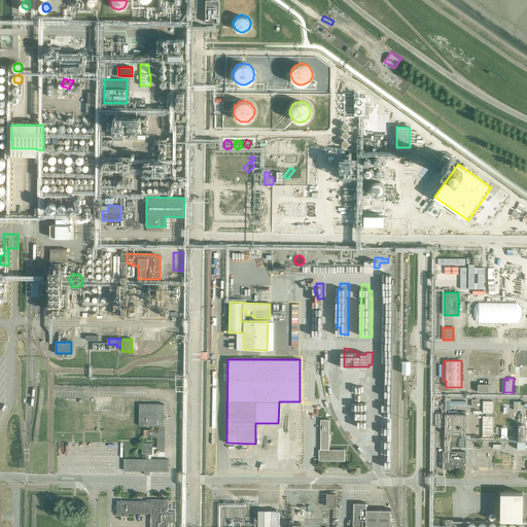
[(481,390),(491,391),(492,381),(481,380),(481,390)]
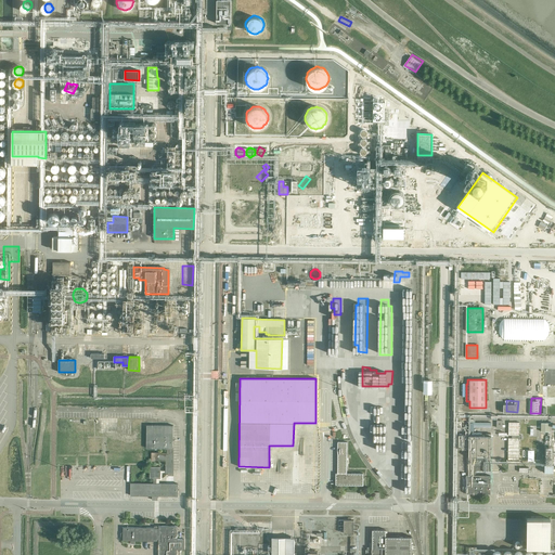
[(521,420),(511,420),(511,434),(520,434),(520,426),(521,426),(521,420)]
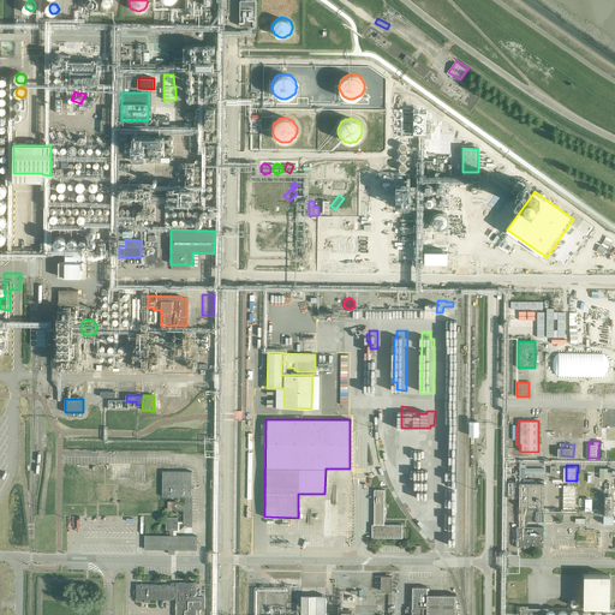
[(613,465),(602,465),(602,476),(613,476),(613,465)]
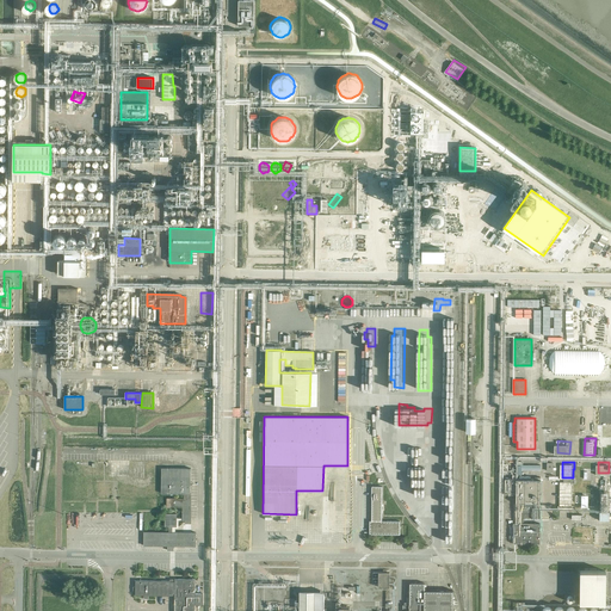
[(183,507),(183,520),(185,520),(185,523),(191,524),(191,494),(190,494),(190,468),(161,468),(161,494),(184,494),(184,499),(167,499),(166,507),(183,507)]
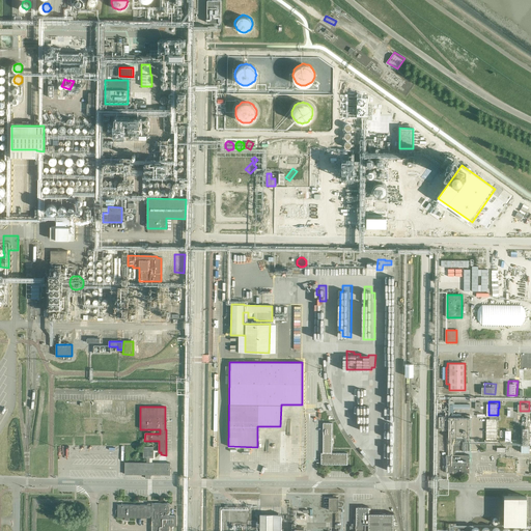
[(100,431),(139,431),(139,417),(100,417),(100,431)]
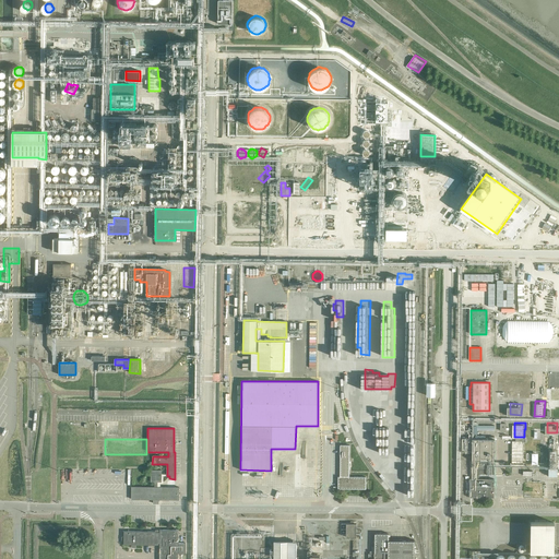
[(461,452),(472,452),(472,479),(470,479),(468,498),(494,498),(494,479),(478,479),(478,474),(494,474),(494,439),(462,439),(461,452)]
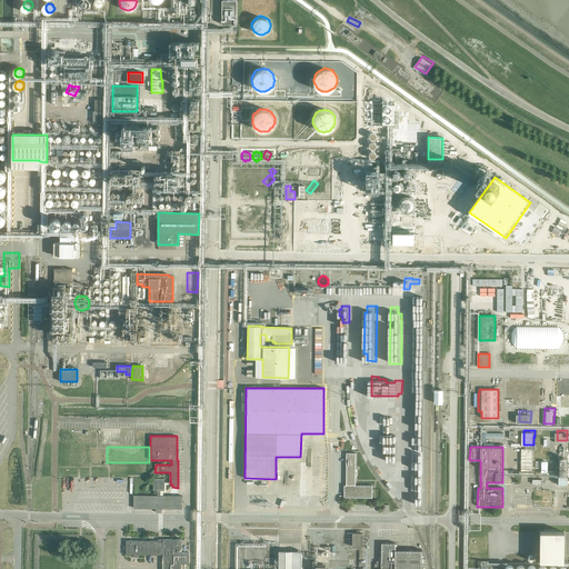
[(535,470),(535,463),(533,447),(522,447),(522,470),(535,470)]
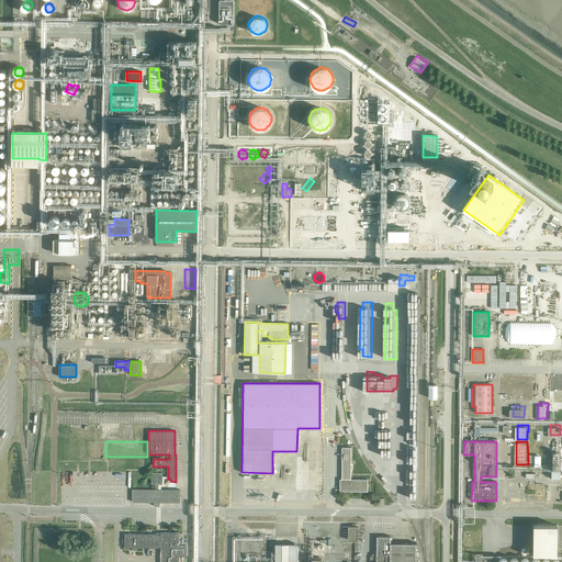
[(368,480),(351,480),(351,448),(341,448),(341,479),(339,479),(339,492),(368,492),(368,480)]
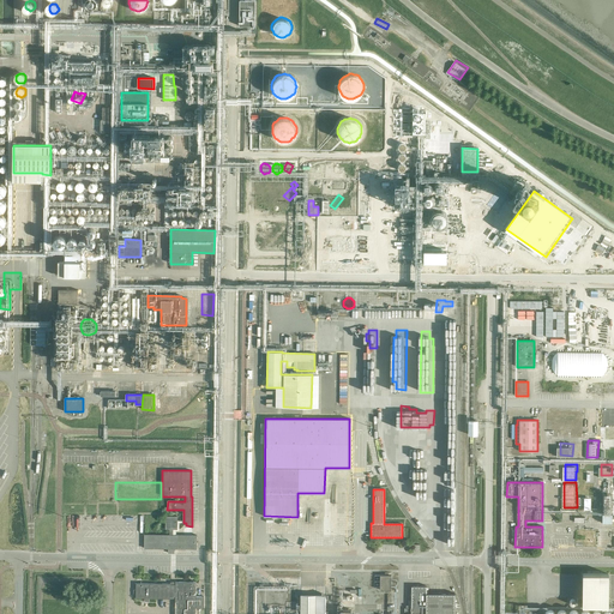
[(587,510),(602,510),(601,499),(594,499),(594,494),(587,494),(587,510)]
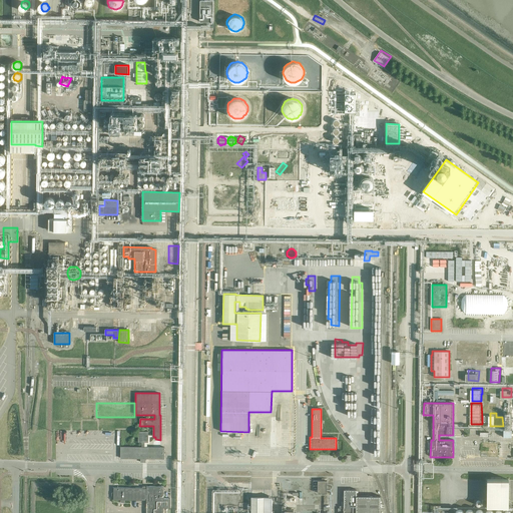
[(164,459),(164,447),(144,447),(144,442),(147,442),(148,432),(138,431),(138,442),(141,442),(141,447),(120,447),(120,458),(140,458),(140,462),(145,462),(145,458),(164,459)]
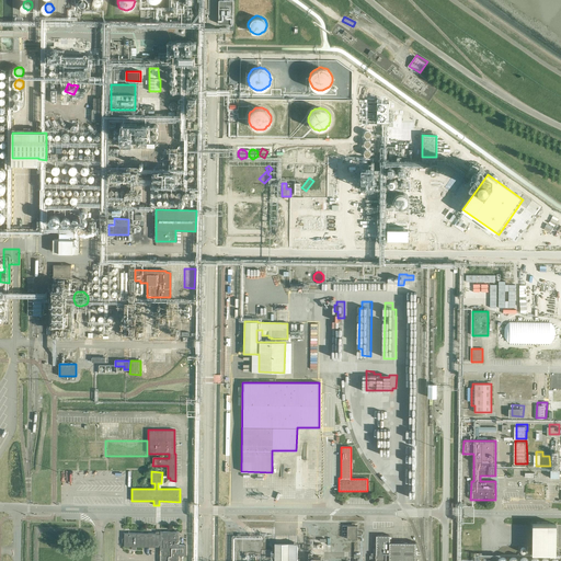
[(361,538),(361,522),(351,522),(351,537),(361,538)]
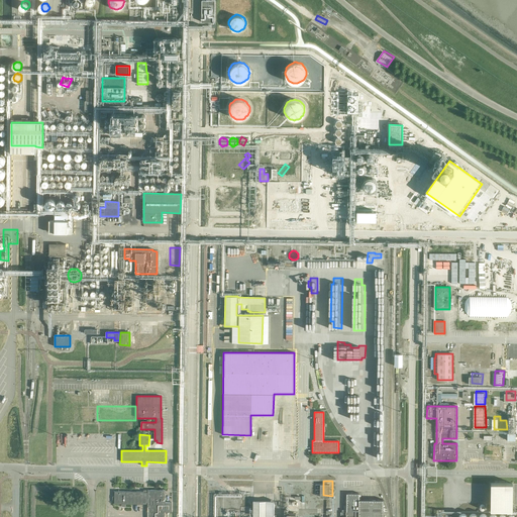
[(490,510),(512,510),(512,484),(491,483),(490,510)]
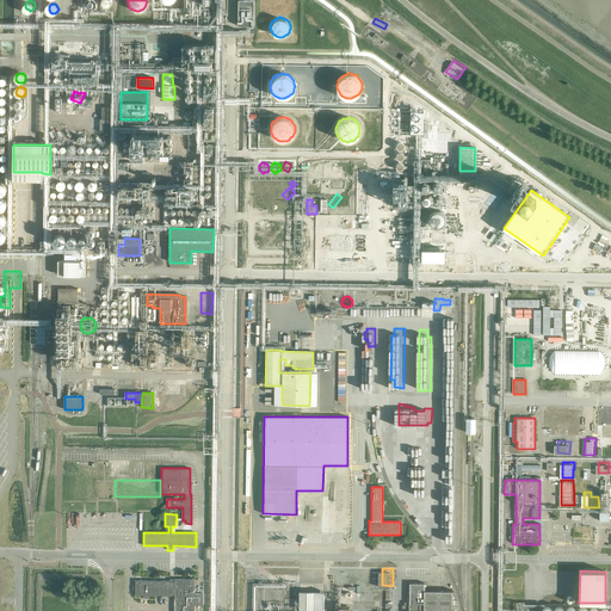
[(195,579),(193,579),(192,579),(174,579),(170,579),(170,581),(135,580),(135,587),(133,587),(133,591),(135,591),(135,596),(143,596),(143,598),(148,598),(148,596),(174,596),(173,610),(193,610),(195,605),(203,605),(203,593),(195,593),(195,579)]
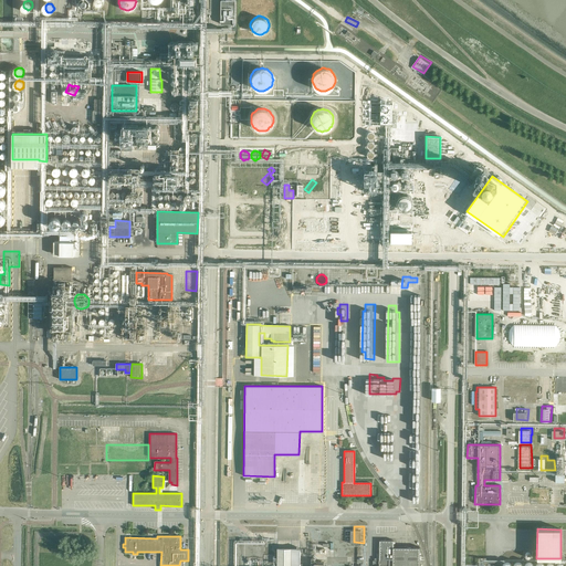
[(232,565),(239,565),(239,541),(258,541),(258,536),(238,536),(238,565),(232,565)]
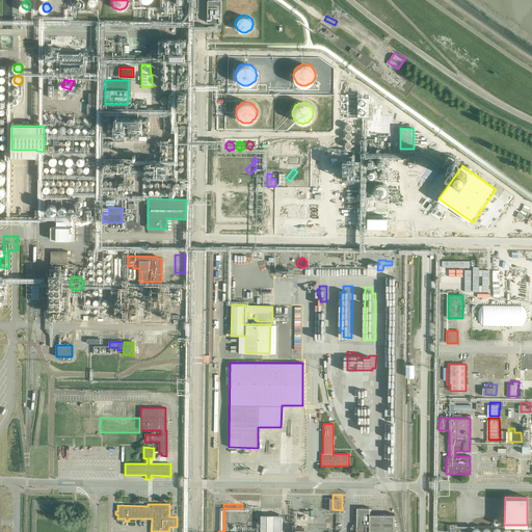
[(369,514),(370,508),(356,507),(355,531),(394,531),(394,514),(369,514)]
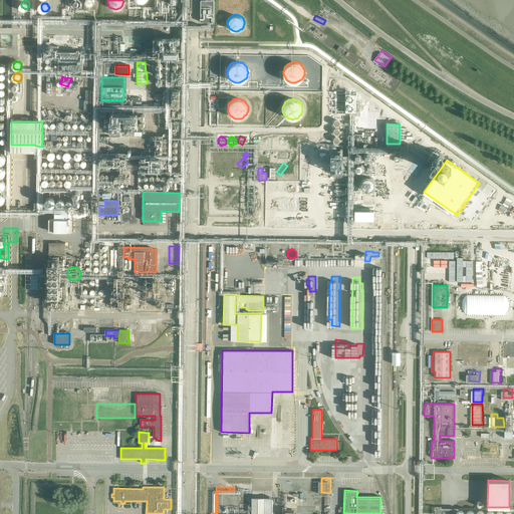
[(276,493),(255,493),(255,511),(276,511),(276,493)]
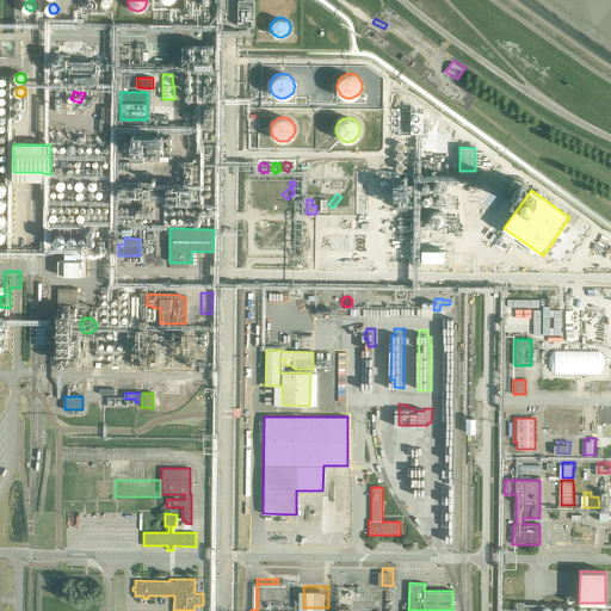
[(574,600),(571,606),(578,610),(581,605),(574,600)]
